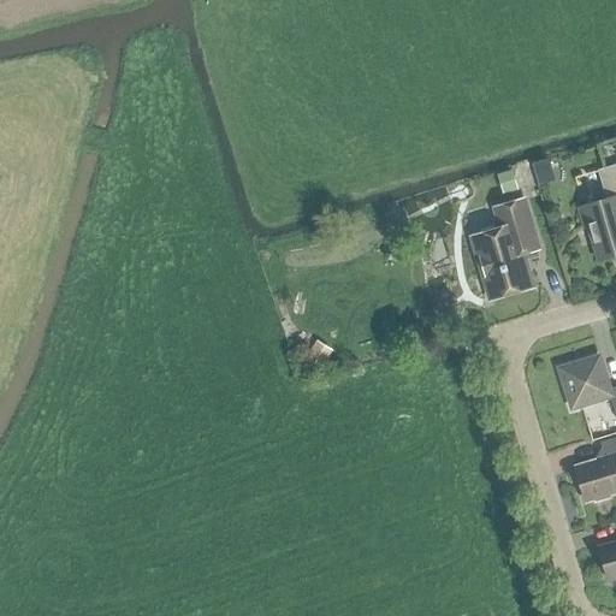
[(548,159),(531,164),(538,187),(555,181),(548,159)]
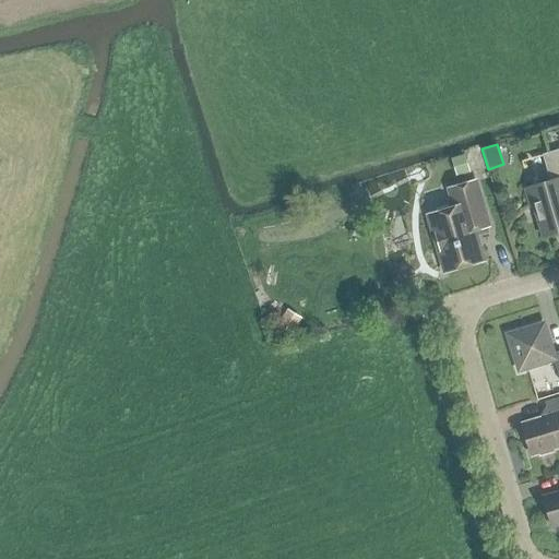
[(533,206),(542,237),(558,232),(558,150),(543,155),(550,181),(524,189),(530,207),(533,206)]
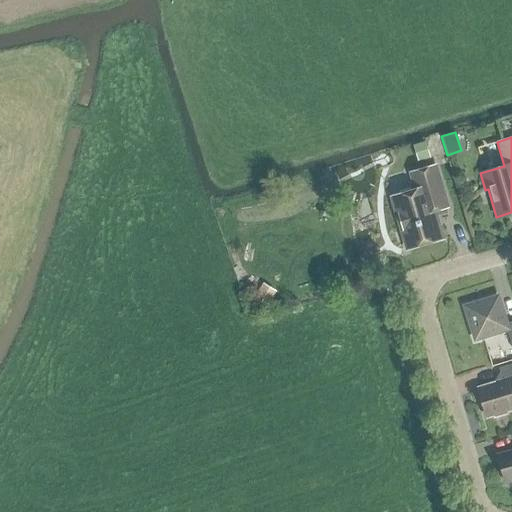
[(418,161),(428,158),(424,143),(413,146),(418,161)]
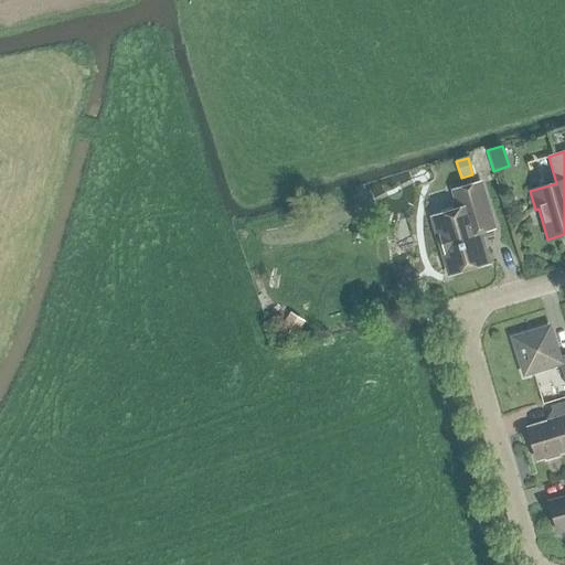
[(406,184),(404,180),(398,178),(393,180),(391,184),(392,190),(396,193),(402,193),(406,184)]
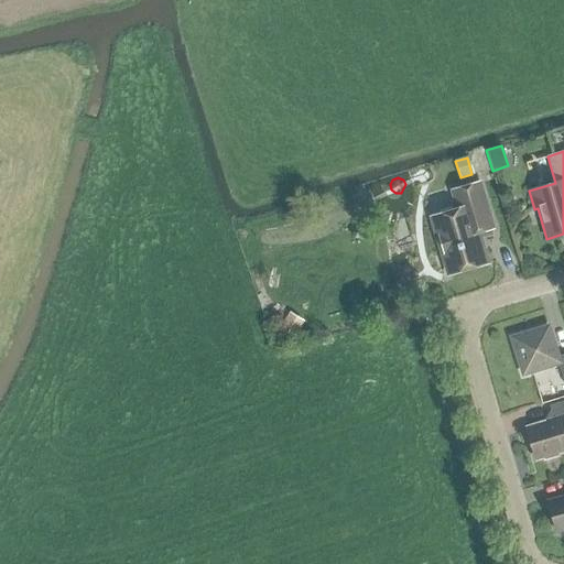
[(491,228),(478,184),(453,191),(458,210),(433,217),(449,273),(485,263),(476,232),(491,228)]
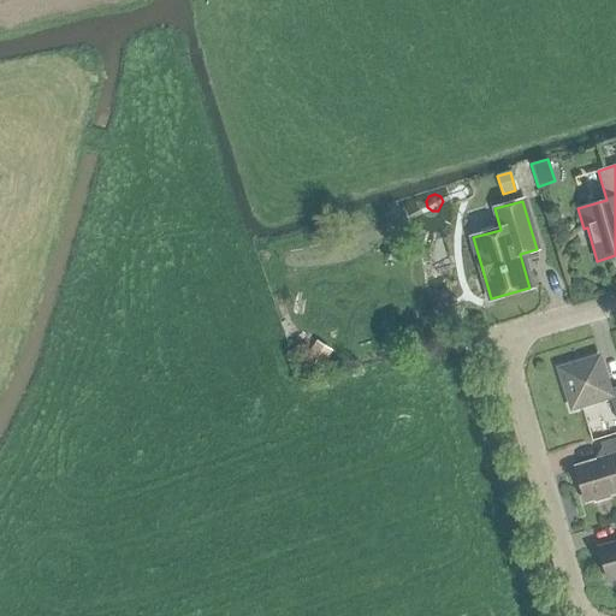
[(315,342),(302,362),(319,373),(332,350),(315,342)]
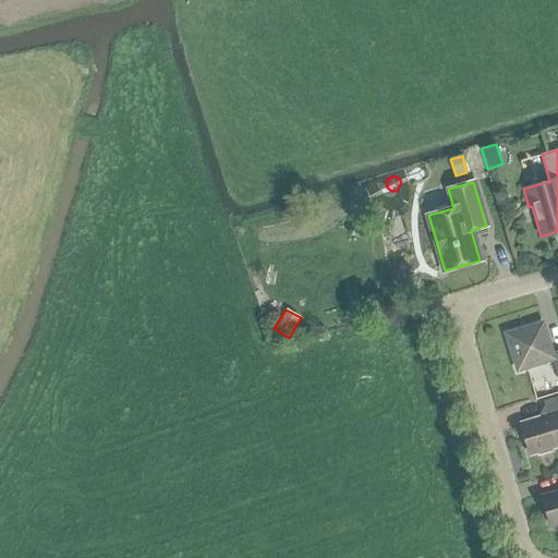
[(542,323),(506,335),(517,371),(552,360),(557,379),(557,350),(552,353),(542,323)]
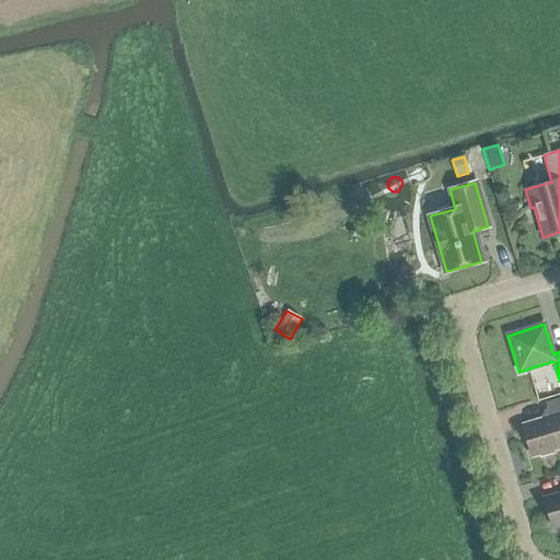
[(559,398),(545,403),(549,418),(522,426),(532,455),(539,453),(540,456),(552,452),(551,450),(559,446),(559,398)]
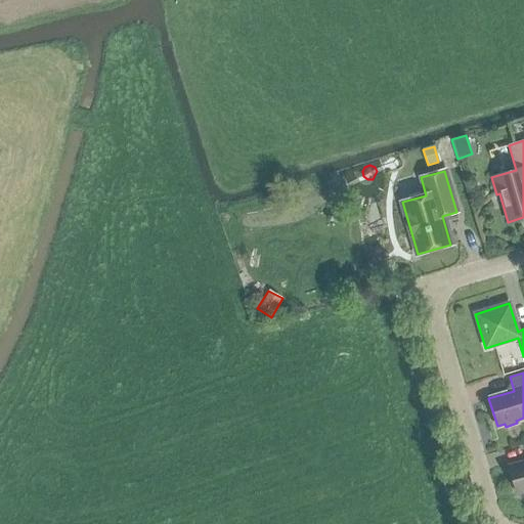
[(523,462),(509,467),(517,494),(523,492),(523,462)]
